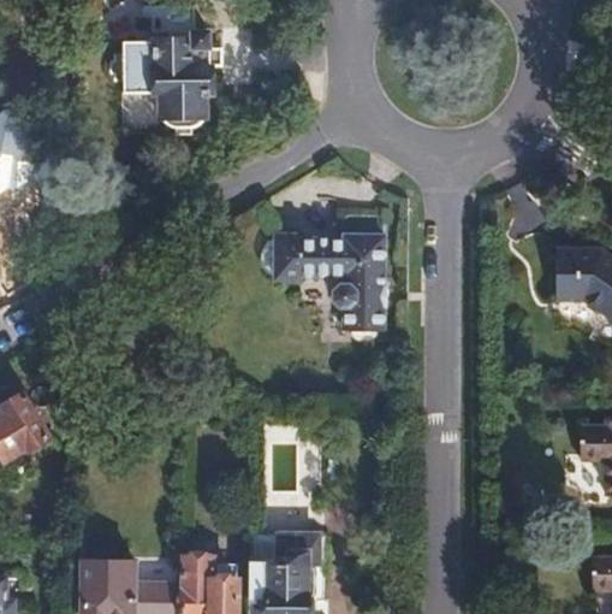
[(158,40),(125,40),(126,90),(159,92),(161,117),(165,117),(166,124),(168,127),(201,125),(205,122),(205,119),(205,114),(207,114),(207,92),(211,92),(208,29),(196,29),(196,36),(158,36),(158,40)]
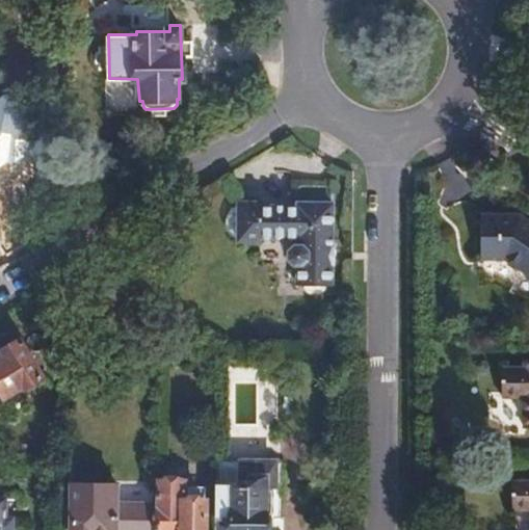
[(260,203),(240,203),(236,205),(232,208),(229,212),(228,216),(227,220),(228,226),(229,230),(232,234),(235,237),(239,240),(260,240),(260,237),(297,237),(297,246),(294,245),(290,250),(289,259),(294,263),(297,264),(297,285),(334,285),(334,264),(331,264),(331,245),(333,245),(333,202),(299,203),(299,206),(260,205),(260,203)]
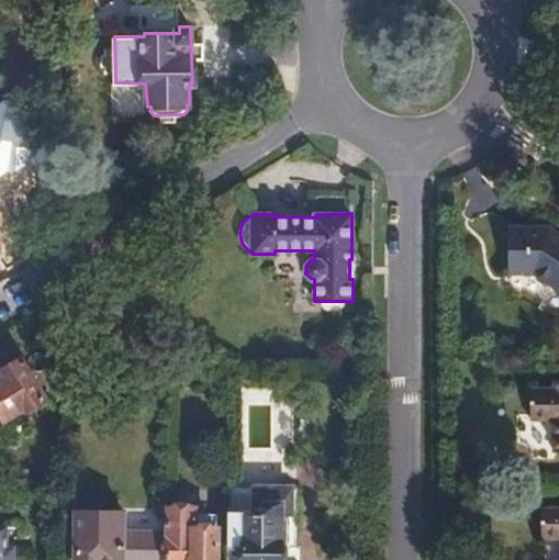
[(507,221),(506,270),(534,270),(558,286),(558,228),(549,222),(507,221)]
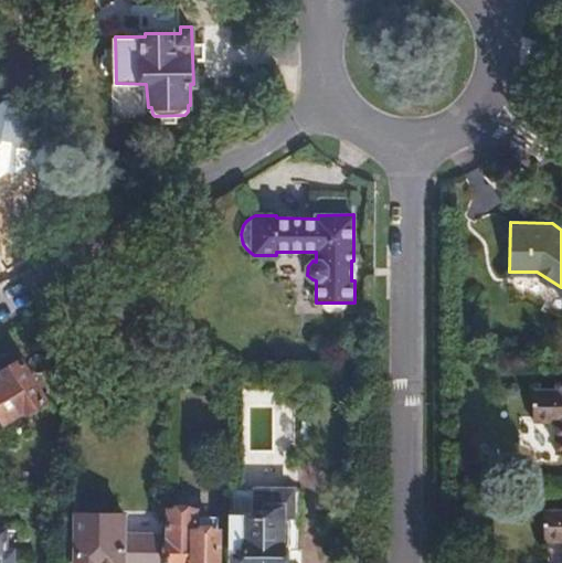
[(7,362),(0,365),(0,403),(4,410),(27,395),(29,400),(46,389),(20,346),(2,357),(7,362)]
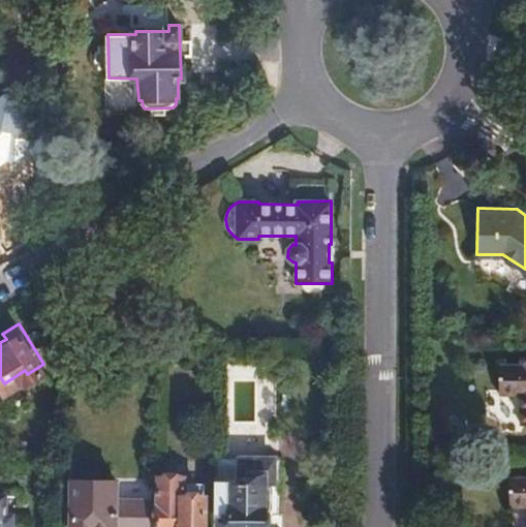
[(62,352),(62,361),(72,361),(72,352),(62,352)]
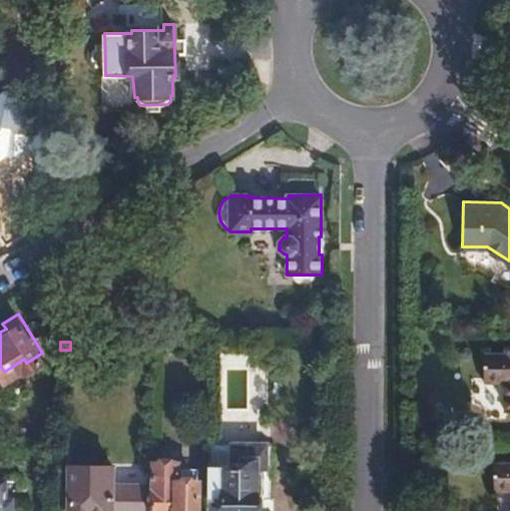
[(484,353),(484,381),(503,381),(503,411),(509,410),(509,342),(504,342),(504,353),(484,353)]
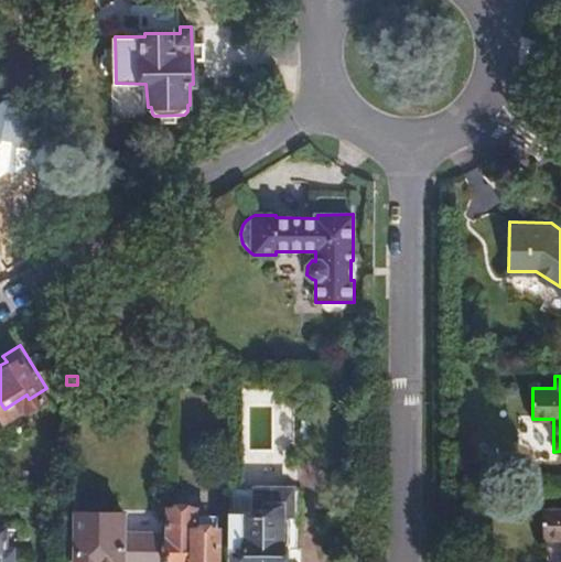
[(249,454),(283,455),(284,389),(250,389),(249,454)]
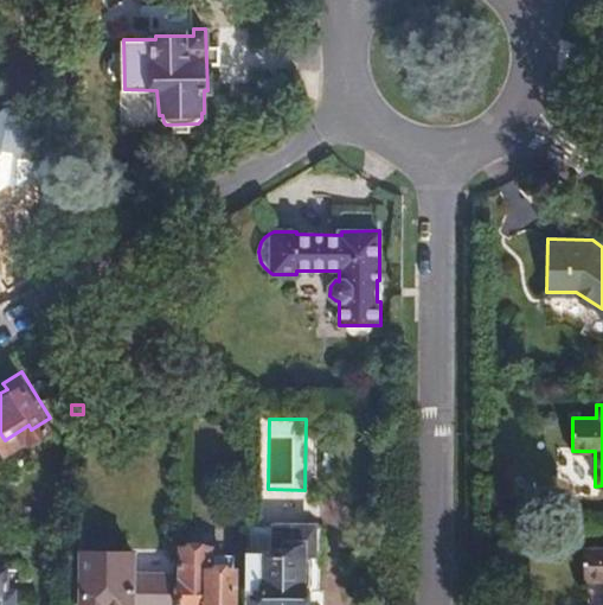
[(245,514),(243,604),(302,604),(303,545),(318,545),(318,516),(245,514)]
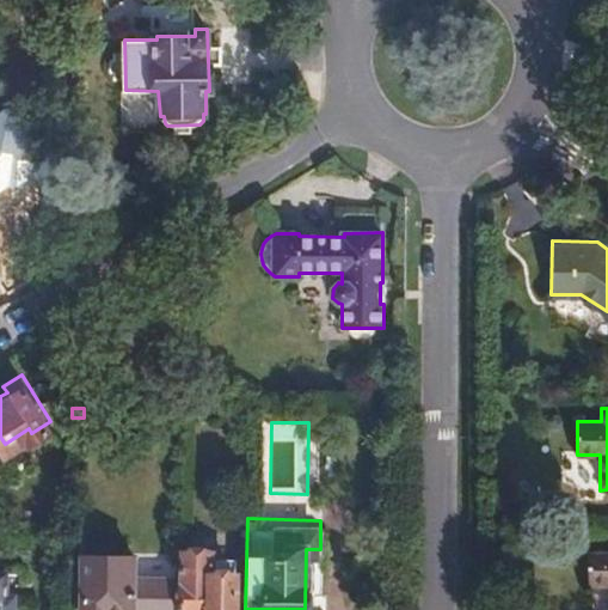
[(607,550),(588,551),(588,584),(607,584),(607,550)]
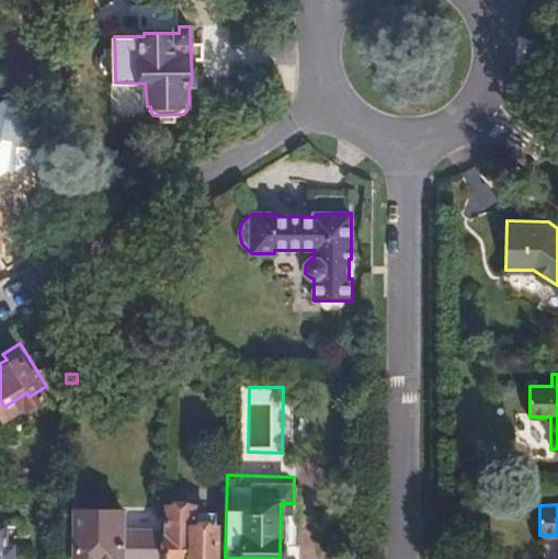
[(168,558),(169,550),(129,549),(129,527),(76,526),(75,558),(168,558)]
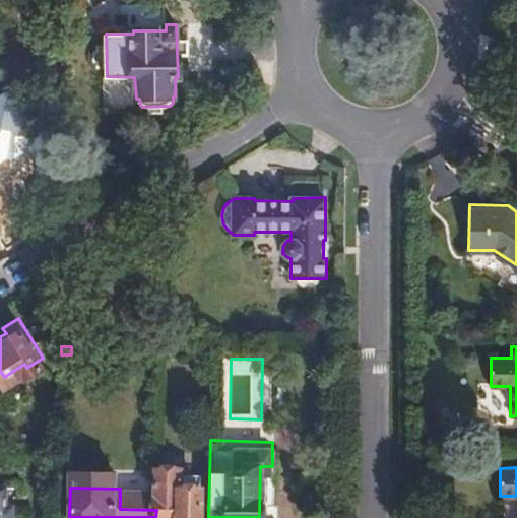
[(160,510),(156,510),(155,517),(200,517),(201,496),(162,495),(160,510)]
